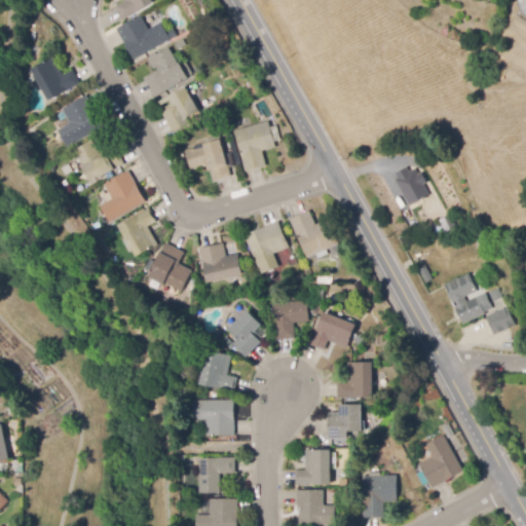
[(124,21),(116,7),(125,2),(123,0),(152,0),(154,3),(124,21)]
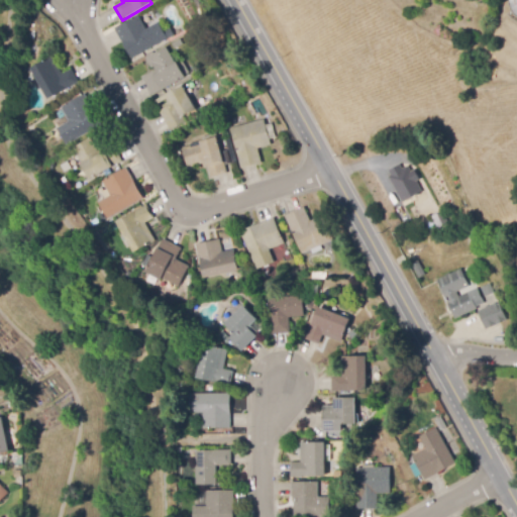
[(132,60),(115,28),(139,15),(146,29),(159,22),(164,31),(171,28),(175,36),(132,60)]
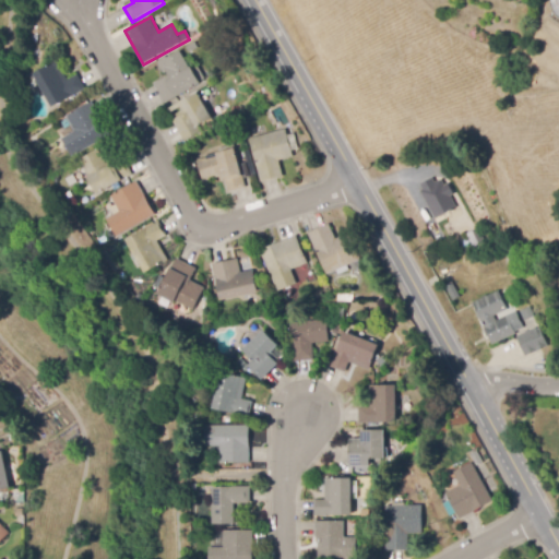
[(166,104),(155,84),(169,76),(167,72),(164,74),(158,63),(180,51),(190,69),(191,68),(193,70),(198,67),(205,80),(200,82),(201,84),(166,104)]
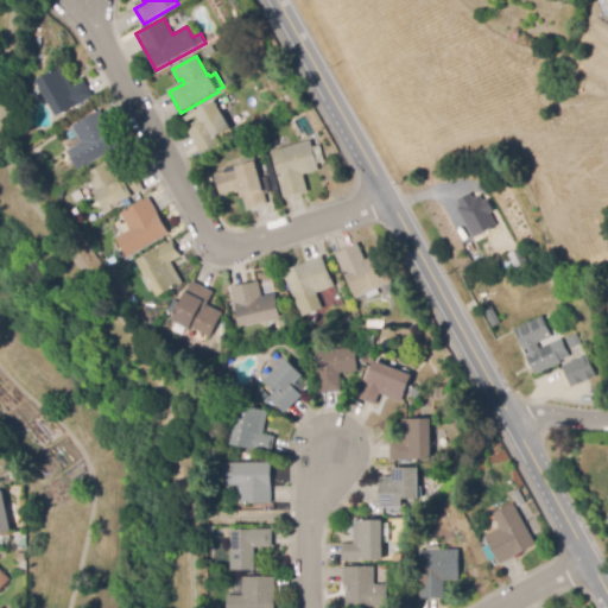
[(57,118),(38,82),(63,68),(74,88),(84,82),(93,97),(57,118)]
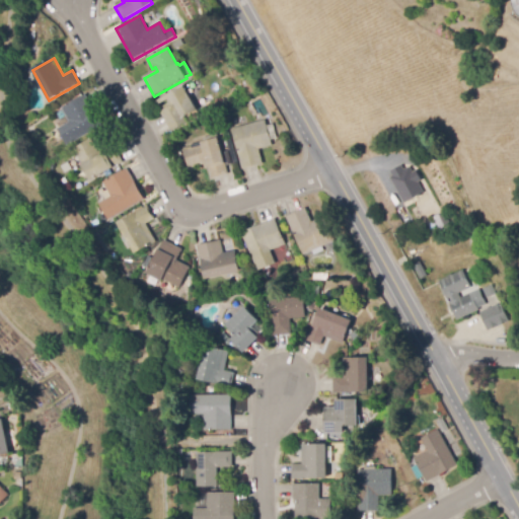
[(249,95),(244,87),(250,84),(254,92),(249,95)]
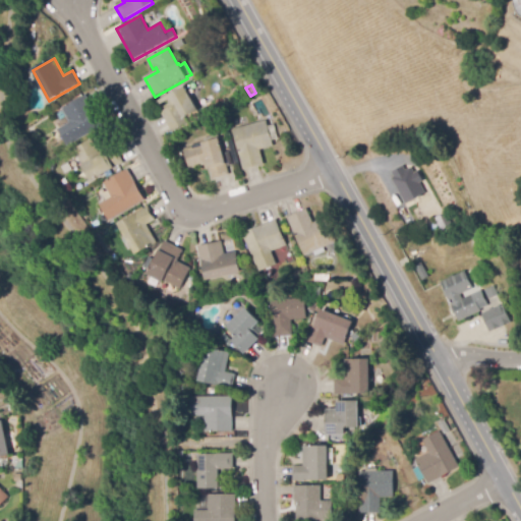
[(173,132),(158,101),(185,87),(197,111),(200,118),(173,132)]
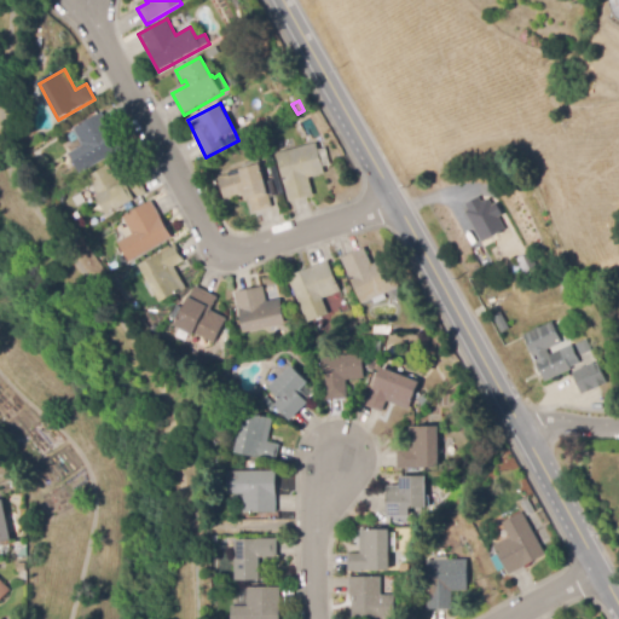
[(80,174),(69,154),(84,145),(74,129),(102,113),(122,149),(80,174)]
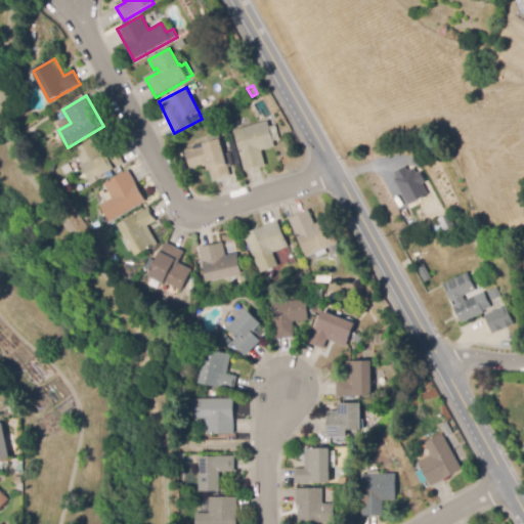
[(246,171),(234,130),(268,122),(269,127),(276,125),(279,140),(273,141),(274,147),(261,150),(265,166),(246,171)]
